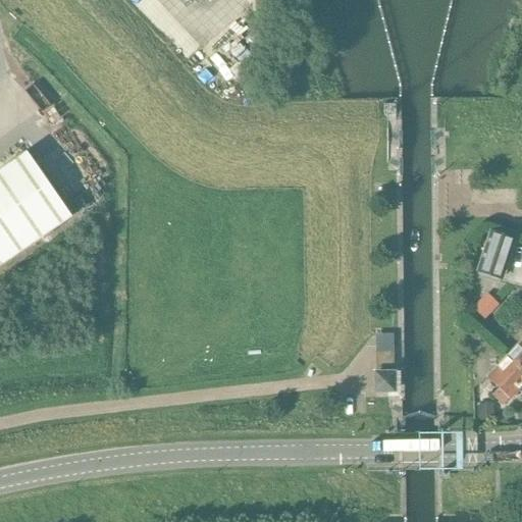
[(28,153),(0,171),(0,266),(71,217),(28,153)]
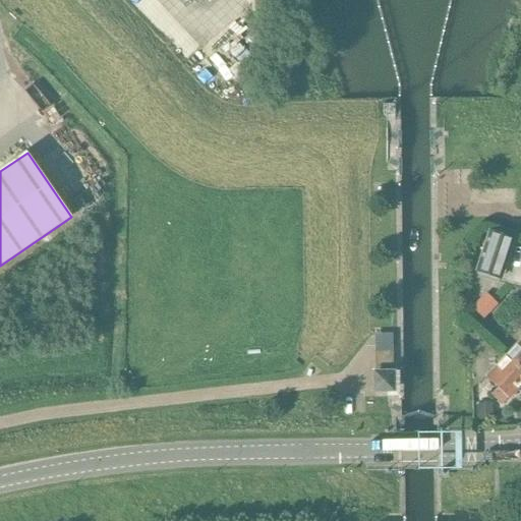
[(474,272),(502,281),(516,239),(488,230),(474,272)]
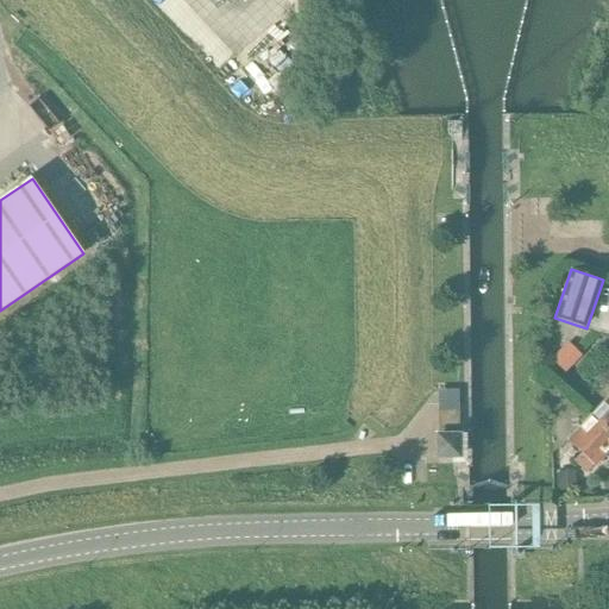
[(608,399),(592,416),(608,432),(608,399)]
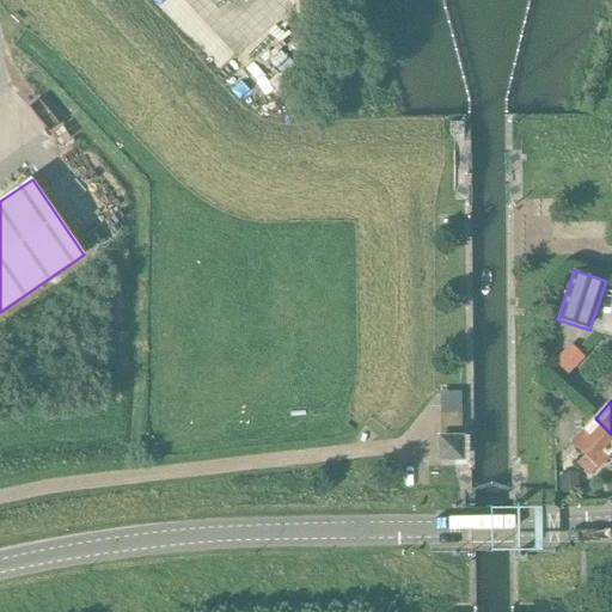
[(598,467),(611,452),(611,434),(595,418),(571,444),(585,456),(577,464),(589,476),(598,467)]
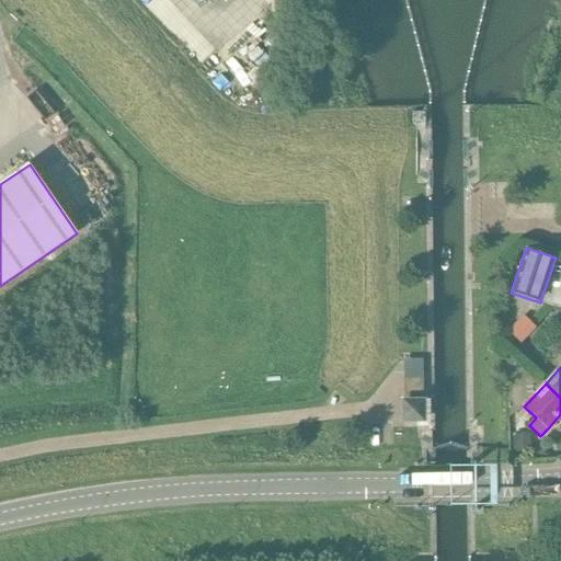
[(404,401),(404,421),(424,421),(424,401),(404,401)]
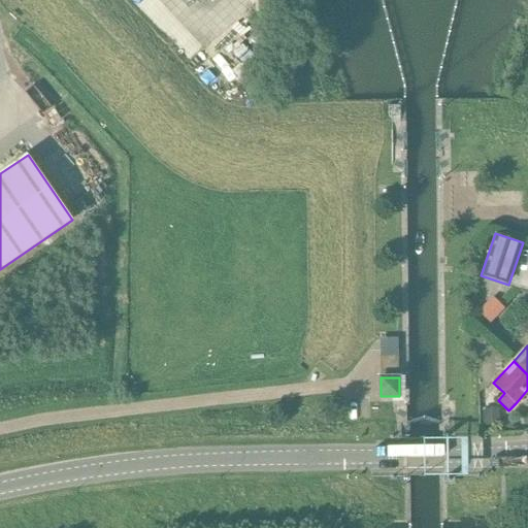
[(499,411),(484,413),(484,425),(499,424),(499,411)]
